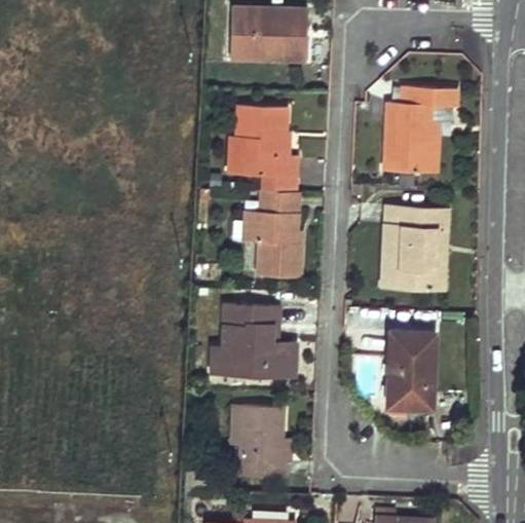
[(230,60),(296,61),(297,28),(306,28),(306,10),(231,8),(230,60)]
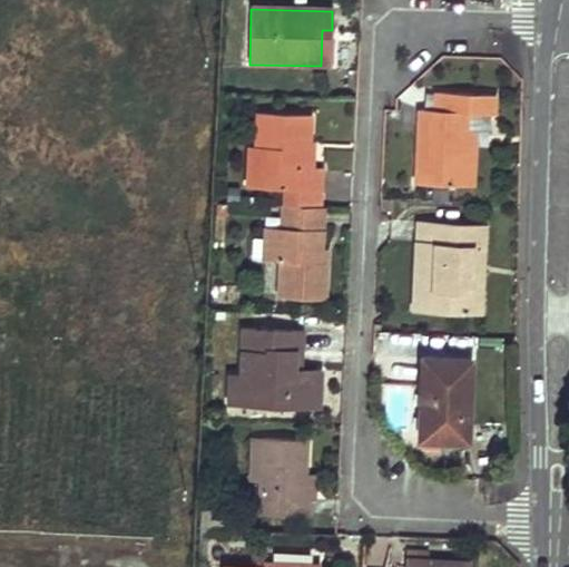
[(321,66),(331,67),(332,30),(322,30),(321,66)]
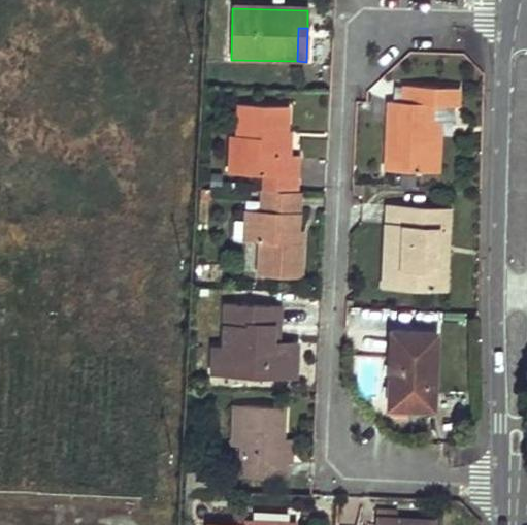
[(382,170),(424,172),(426,124),(427,104),(445,105),(453,105),(455,87),(401,85),(399,102),(386,101),(382,170)]
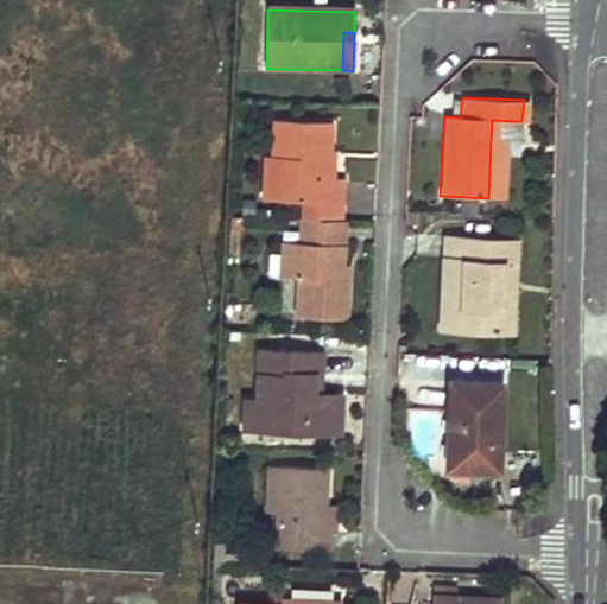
[(512,121),(492,120),(491,142),(503,142),(512,142),(512,121)]
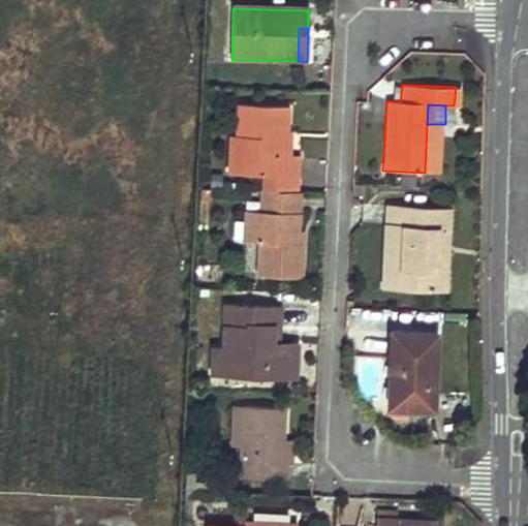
[(286,157),(289,107),(238,105),(237,136),(230,136),(229,158),(241,158),(240,176),(262,177),(297,178),(298,157),(286,157)]
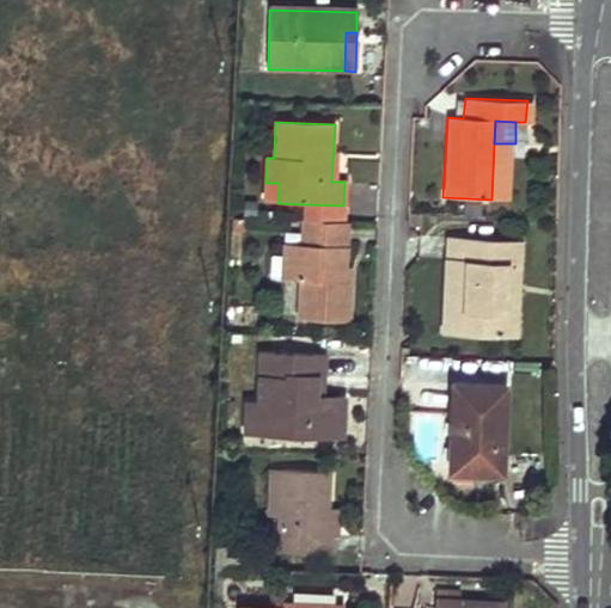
[(492,200),(503,201),(506,143),(494,143),(492,200)]
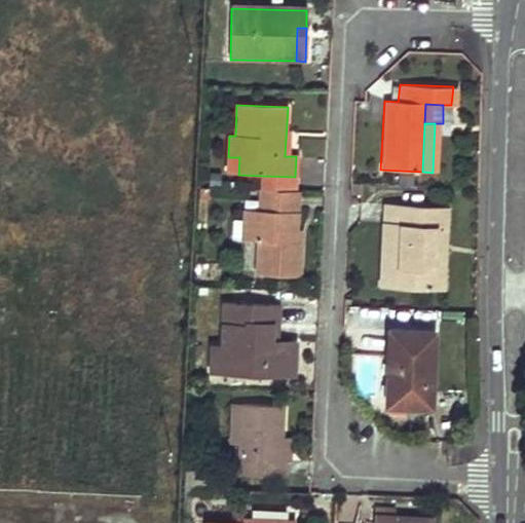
[(239,157),(228,157),(228,174),(238,175),(239,157)]
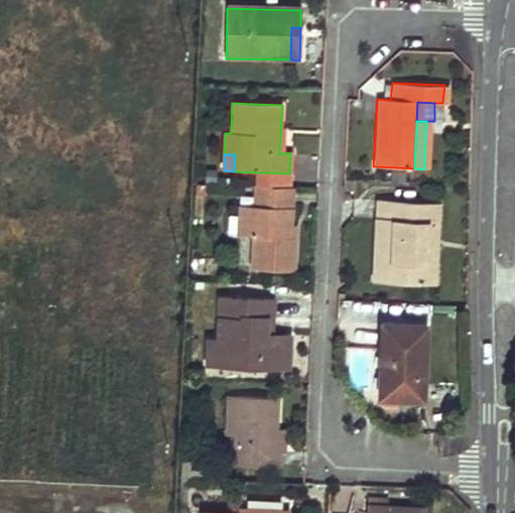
[(290,189),(289,173),(256,172),(254,188),(290,189)]
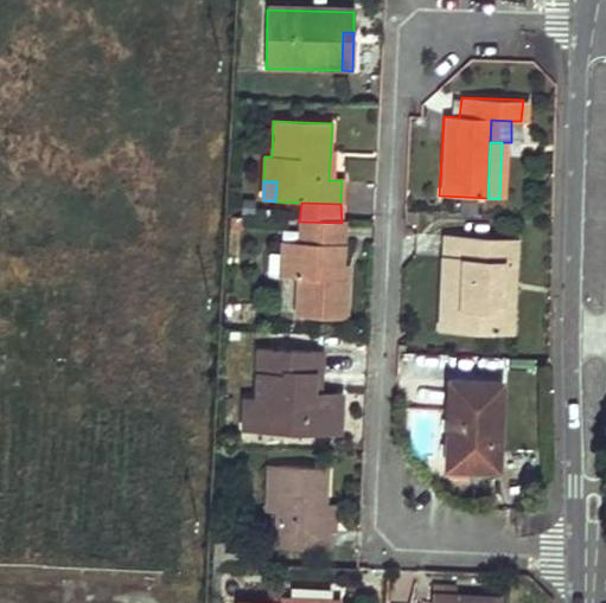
[(342,278),(345,223),(342,223),(299,222),(298,247),(297,255),(279,254),(279,277),(297,278),(294,319),(344,321),(346,278),(342,278)]
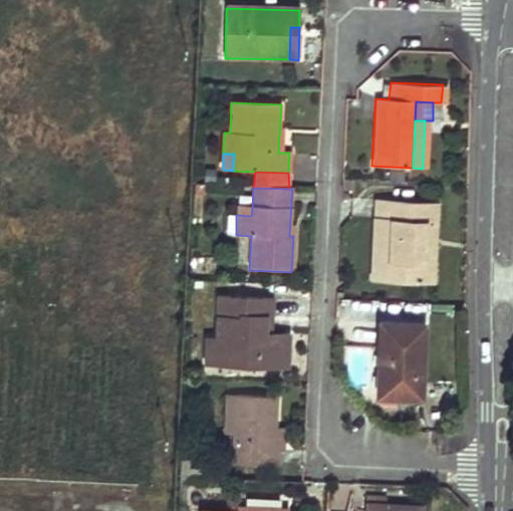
[(432,223),(433,204),(374,202),(370,279),(430,283),(431,262),(421,261),(422,223),(432,223)]
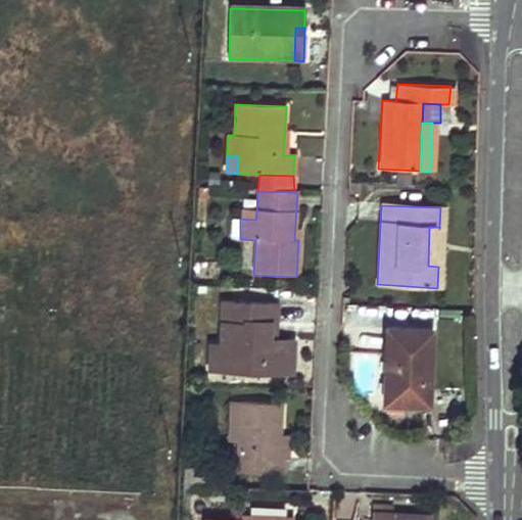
[(255,220),(256,213),(241,211),(240,219),(255,220)]
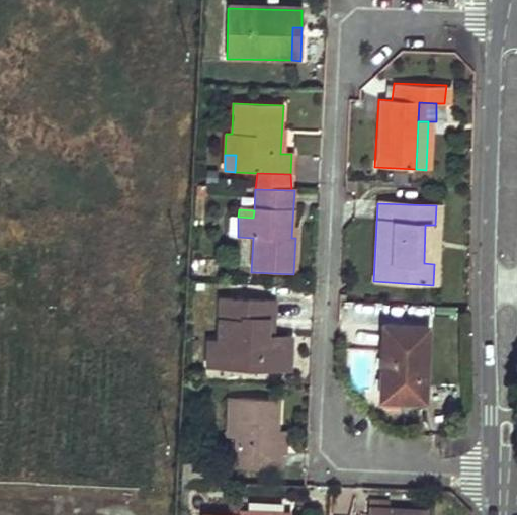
[(434,264),(435,225),(425,225),(424,263),(434,264)]
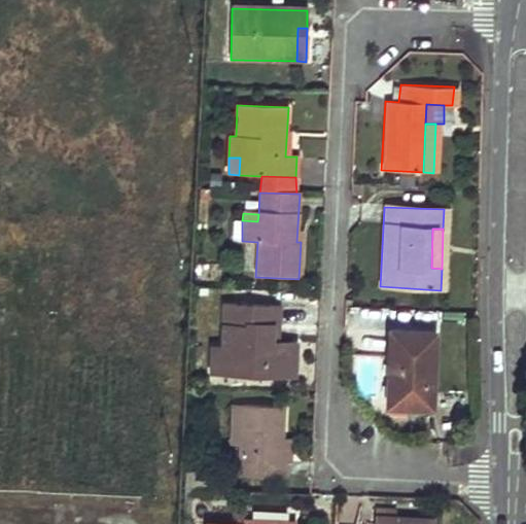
[(275,327),(276,309),(221,307),(220,350),(211,350),(210,377),(292,380),(293,345),(269,344),(269,327),(275,327)]
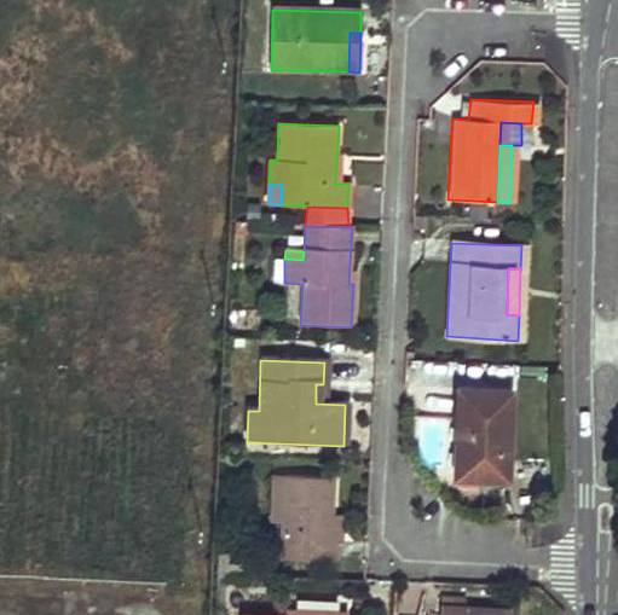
[(510,392),(456,389),(452,480),(479,480),(480,473),(497,473),(498,453),(508,454),(510,392)]
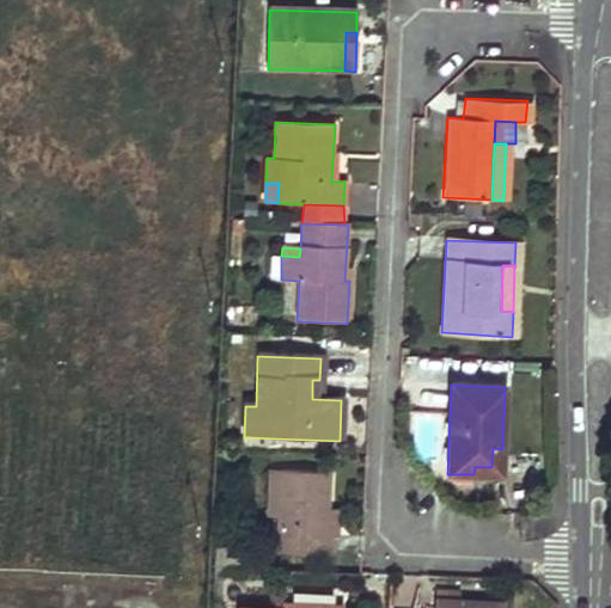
[(475,467),(474,474),(501,477),(502,449),(493,448),(492,467),(475,467)]
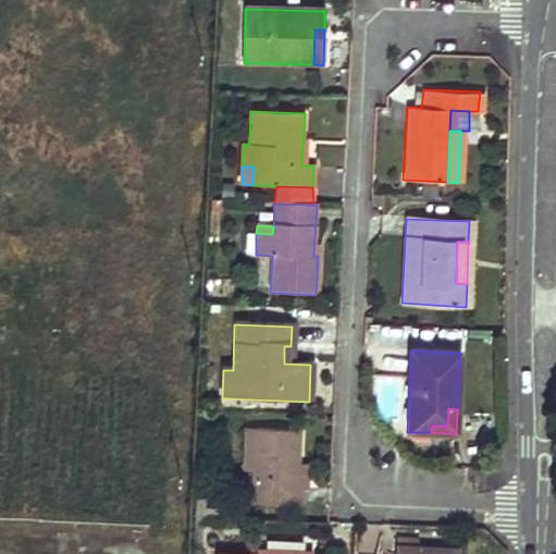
[(252,472),(255,431),(243,431),(242,472),(252,472)]
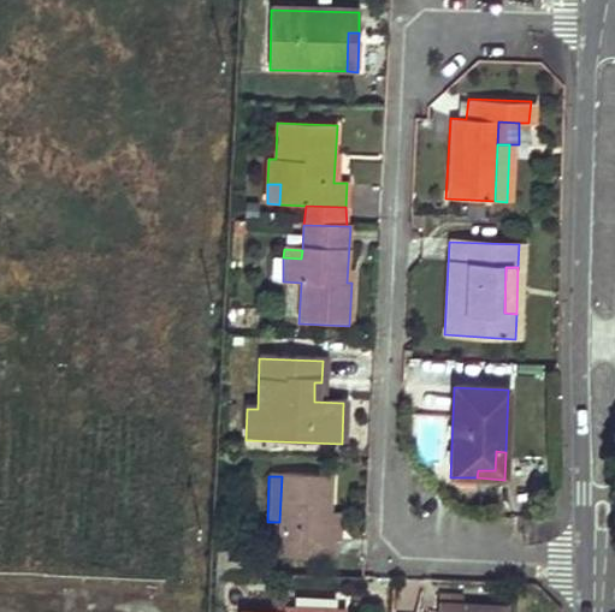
[(327,517),(329,479),(282,476),(279,522),(277,558),(331,560),(332,540),(326,540),(327,517)]
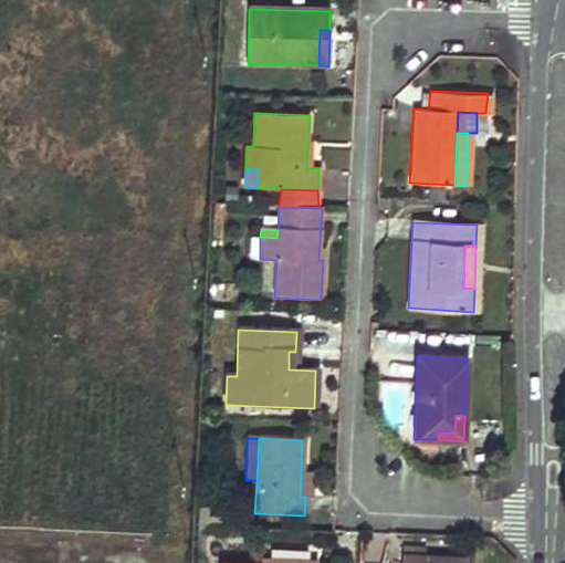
[(300,497),(305,497),(311,497),(312,476),(301,476),(300,497)]
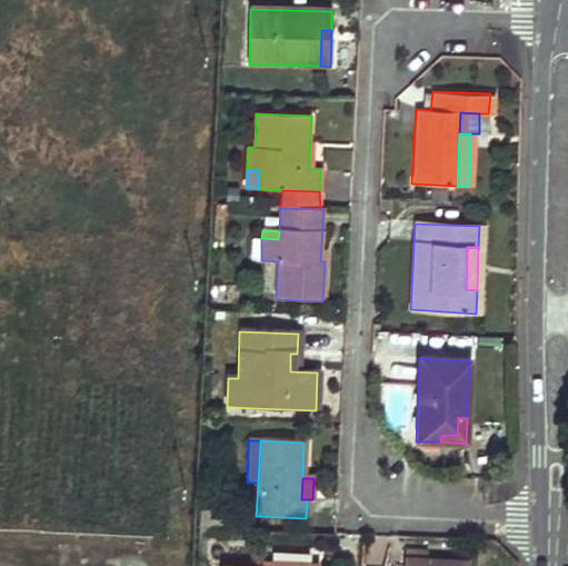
[(334,523),(320,523),(319,536),(332,537),(334,523)]
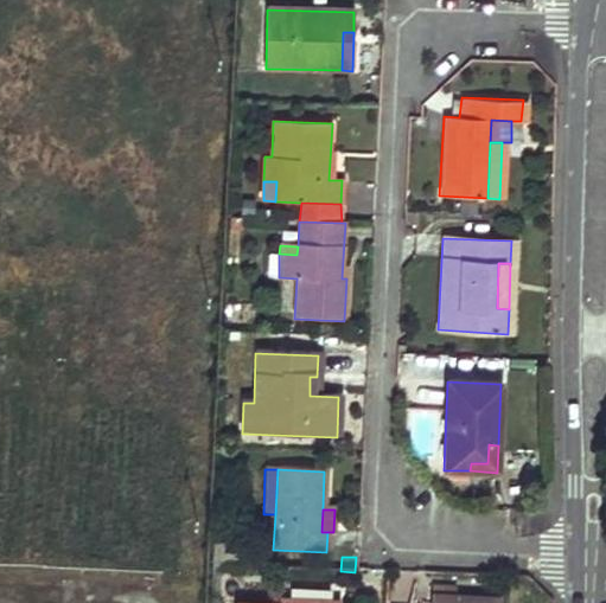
[(453,602),(454,592),(431,590),(429,602),(453,602)]
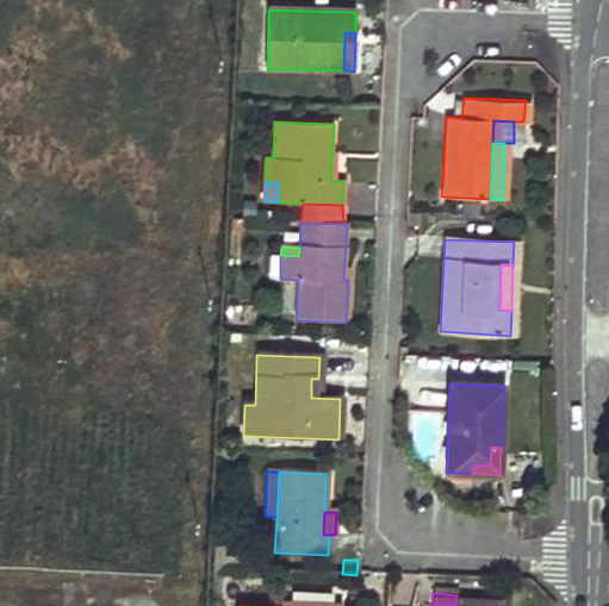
All buildings are outlined.
